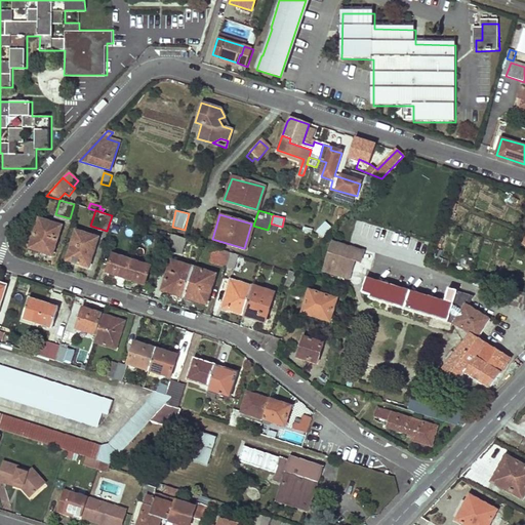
[(58,226),(38,219),(30,248),(51,254),(58,226)]
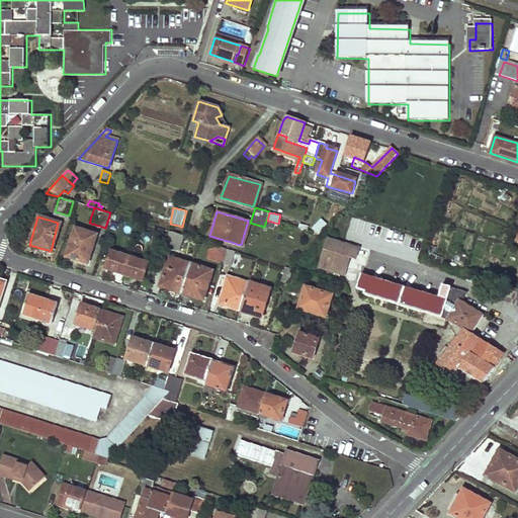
[(94,235),(74,229),(65,256),(86,262),(94,235)]
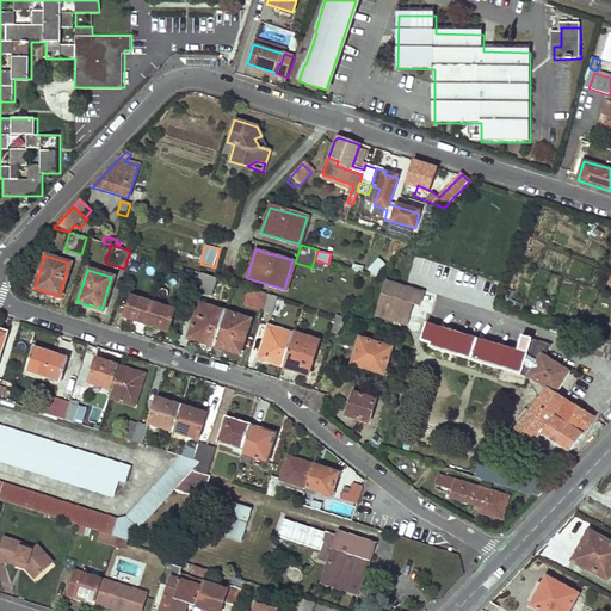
[(216,277),(198,272),(193,289),(211,295),(216,277)]
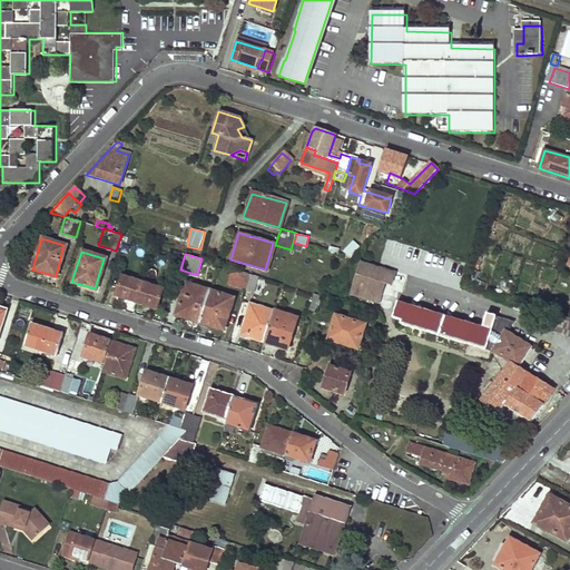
[(397,274),(363,264),(357,281),(385,290),(387,283),(394,285),(397,274)]
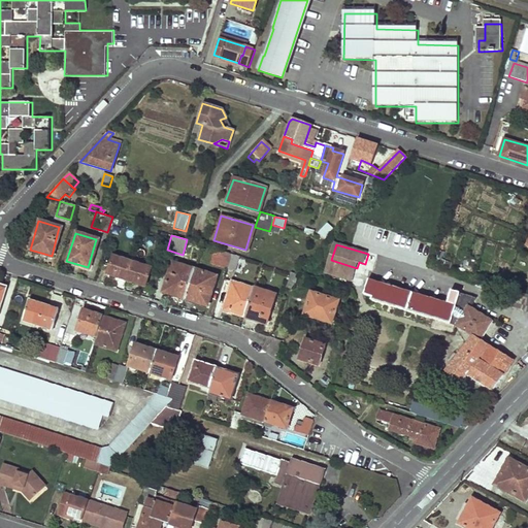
[(230,253),(215,249),(210,263),(226,268),(230,253)]
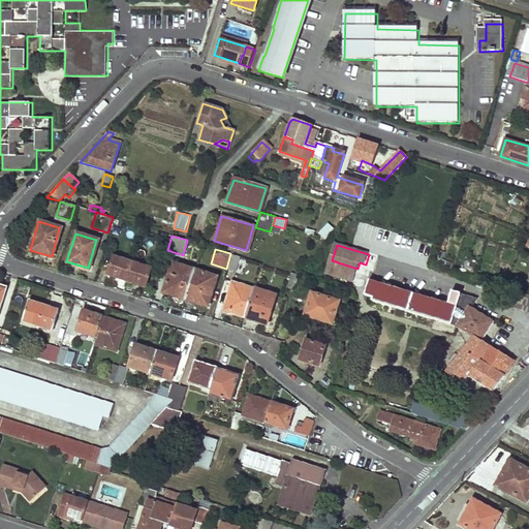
[(239,255),(230,253),(226,269),(234,271),(239,255)]
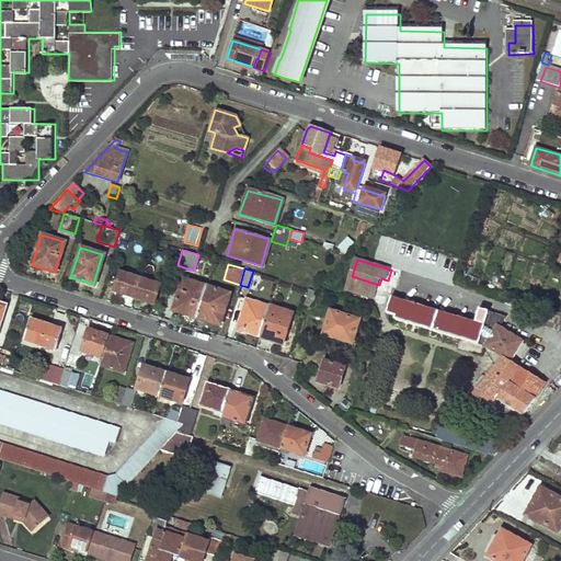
[(139,278),(118,272),(113,290),(133,297),(139,278)]
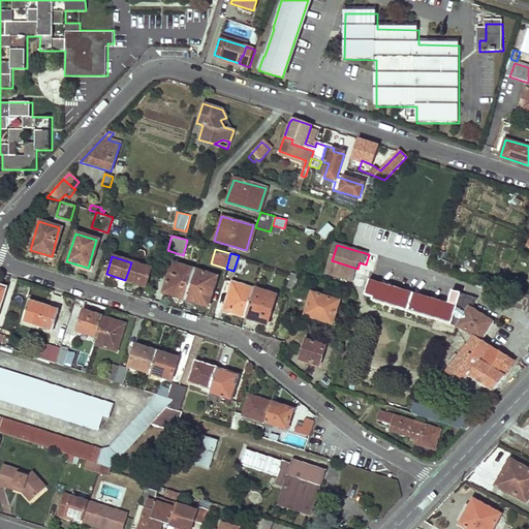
[(358,269),(332,260),(329,272),(354,280),(358,269)]
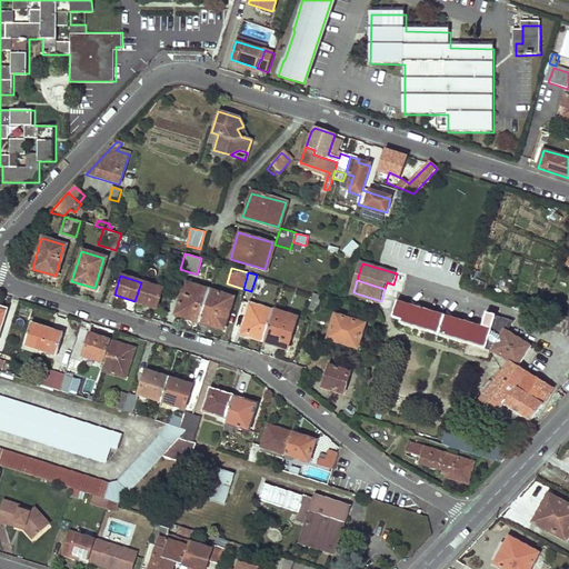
[(161,289),(141,282),(135,301),(156,307),(161,289)]
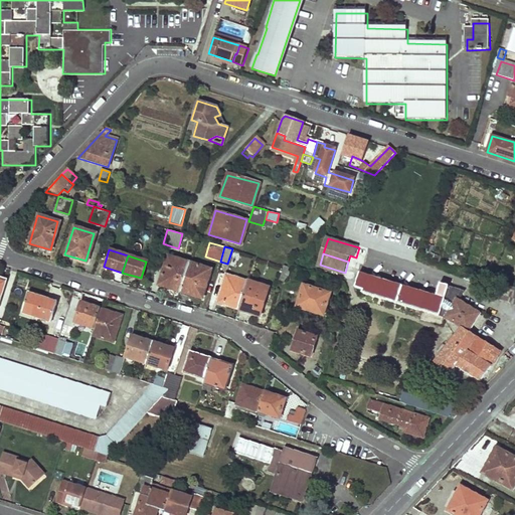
[(187,262),(167,255),(159,284),(179,290),(187,262)]
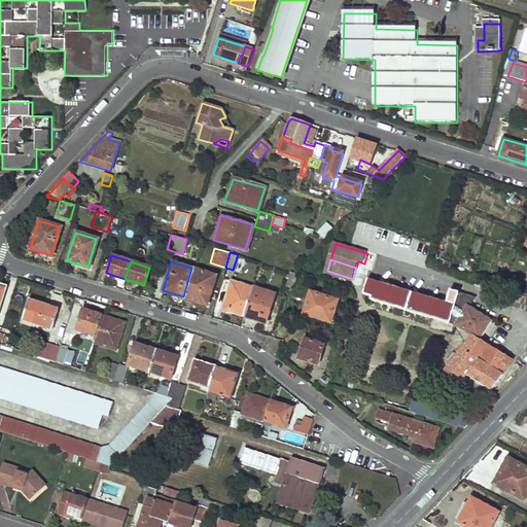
[(215,275),(191,268),(183,296),(205,304),(215,275)]
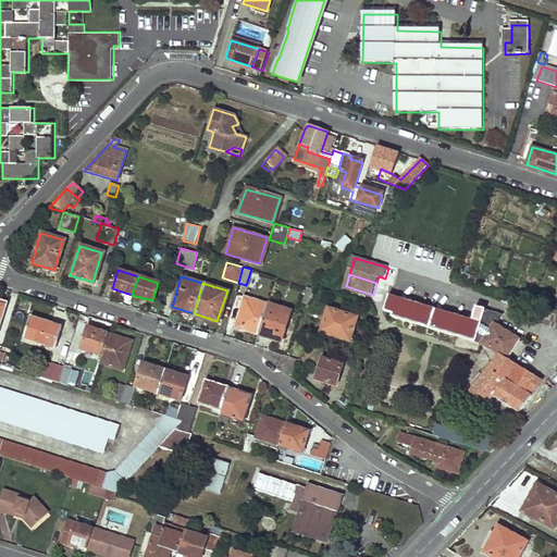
[(313,288),(307,286),(301,302),(309,305),(313,288)]
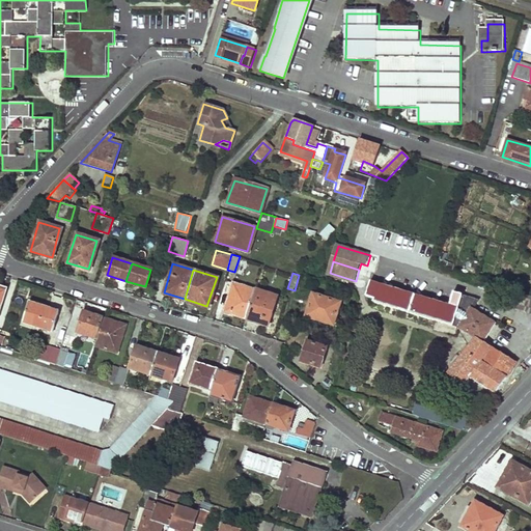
[(451,304),(373,280),(368,296),(378,298),(375,302),(458,327),(475,299),(454,291),(451,304)]
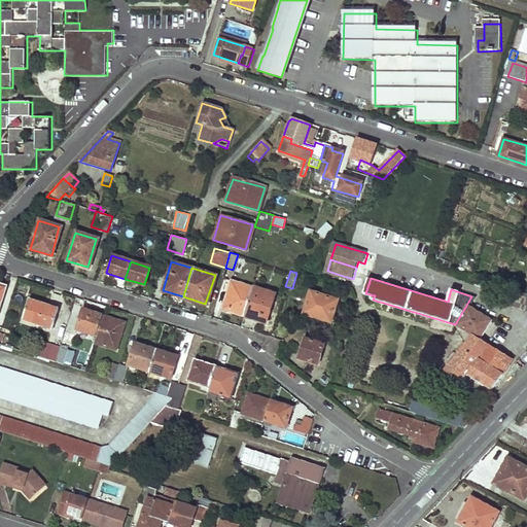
[(251,286),(230,280),(220,310),(242,316),(251,286)]
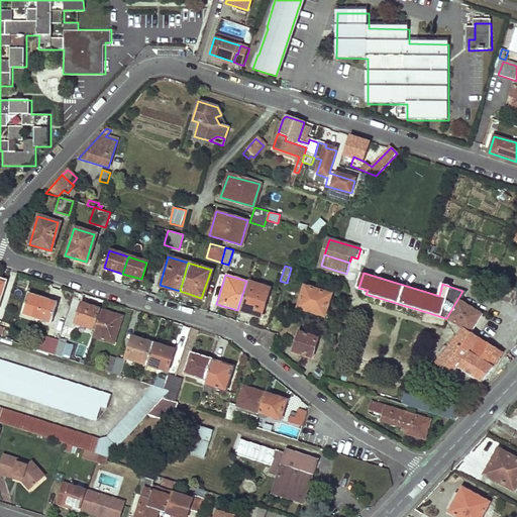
[(269,288),(246,281),(237,310),(260,317),(269,288)]
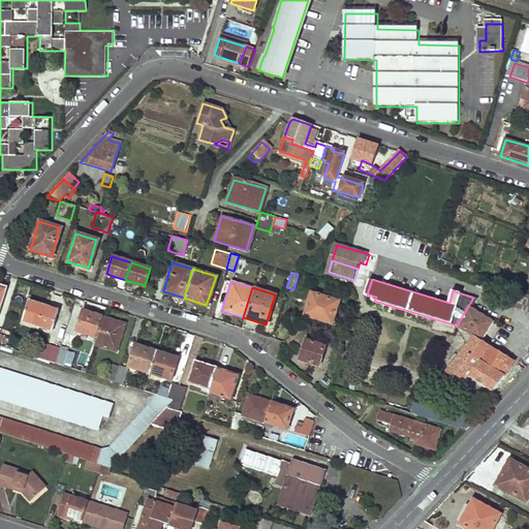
[(342,299),(315,290),(309,312),(336,320),(342,299)]
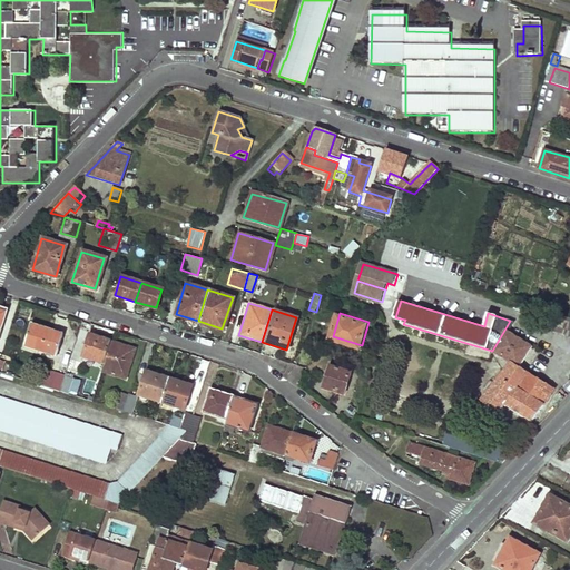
[(513,322),(510,321),(492,351),(492,352),(511,363),(481,401),(498,413),(503,404),(529,421),(542,405),(544,402),(553,389),(519,367),(531,346),(508,333),(513,322)]
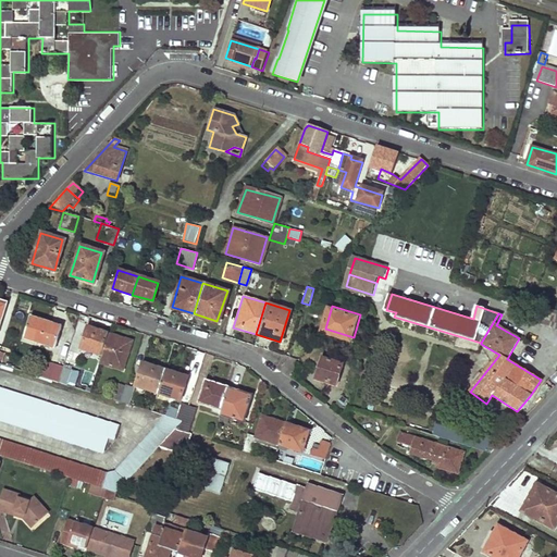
[(44,321),(29,318),(25,335),(35,338),(34,342),(37,343),(44,321)]
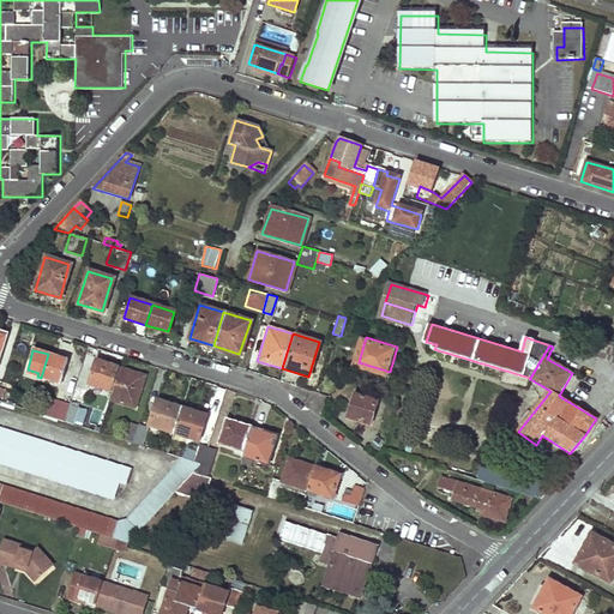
[(64,360),(48,354),(41,378),(56,383),(64,360)]
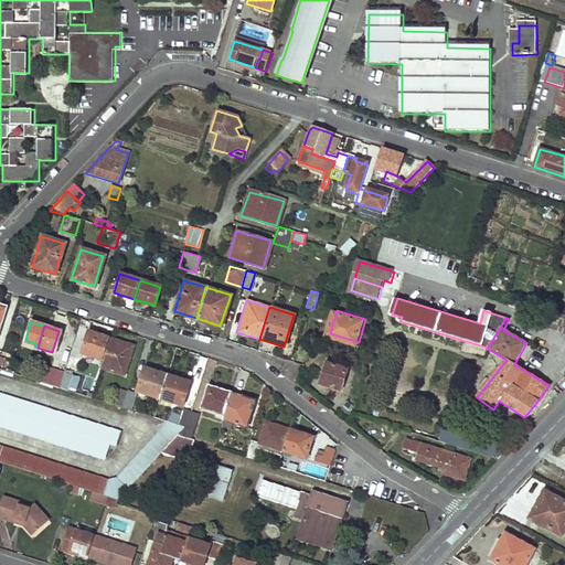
[(108,339),(88,332),(82,353),(102,360),(108,339)]
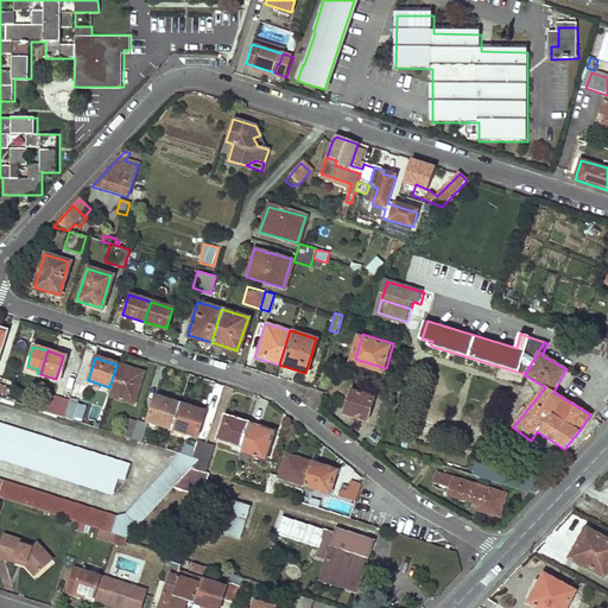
[(141,372),(116,365),(109,387),(107,396),(132,403),(141,372)]
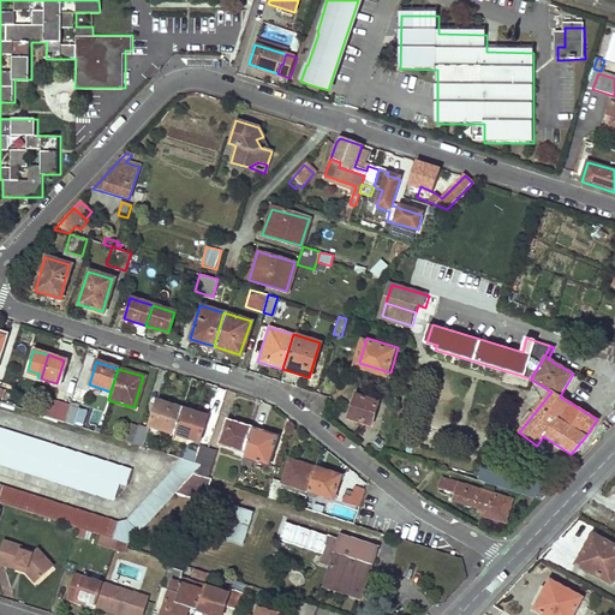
[(423,372),(415,370),(411,383),(419,386),(423,372)]
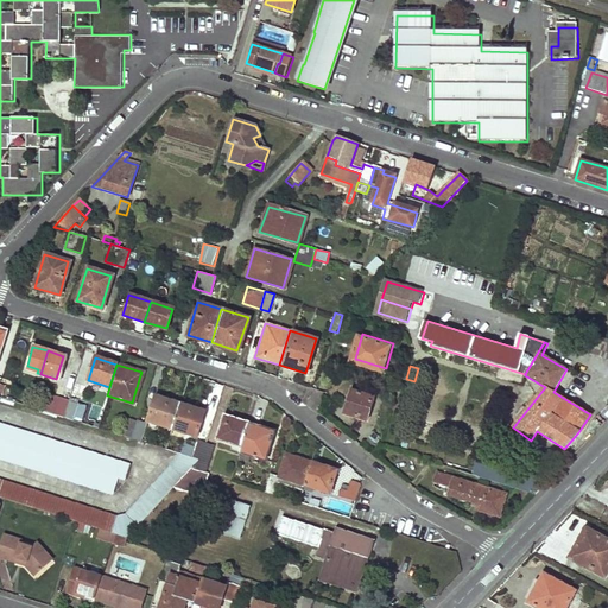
[(378,393),(356,386),(349,409),(371,416),(378,393)]
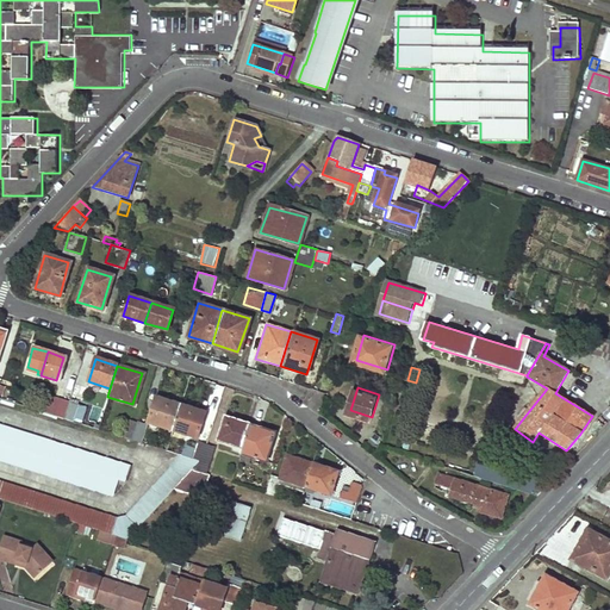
[(180,405),(156,397),(148,423),(172,431),(180,405)]
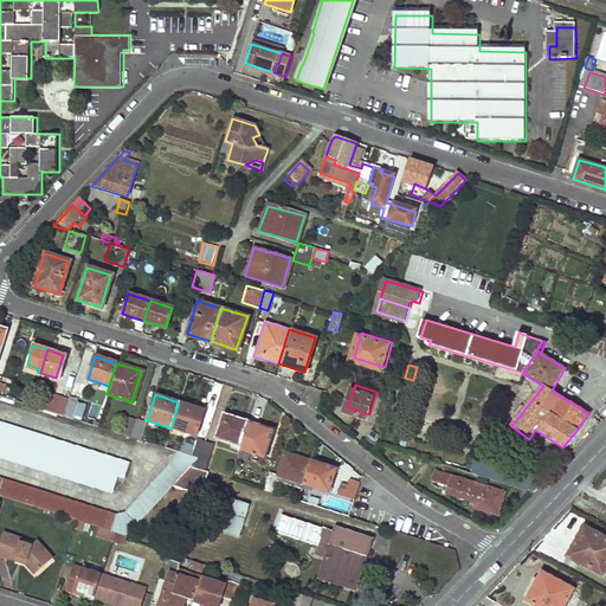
[(69,400),(52,395),(47,411),(64,417),(69,400)]
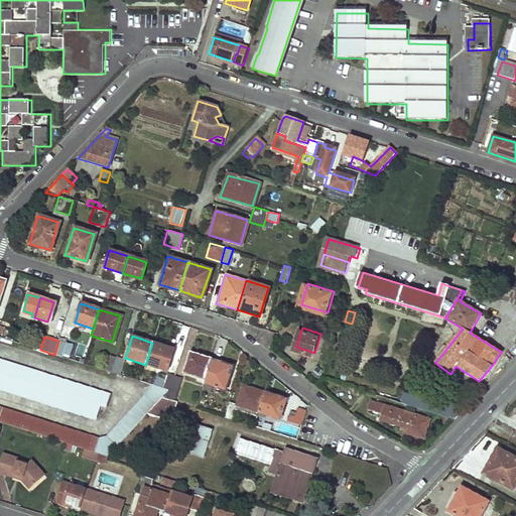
[(68,342),(58,339),(58,341),(54,355),(62,357),(68,342)]
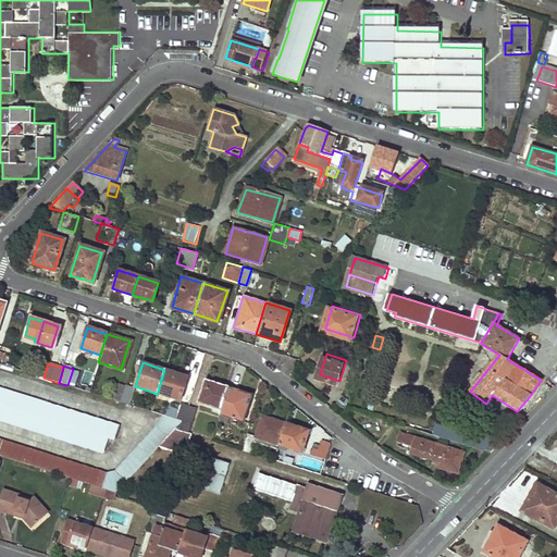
[(79,371),(73,369),(67,385),(74,387),(79,371)]
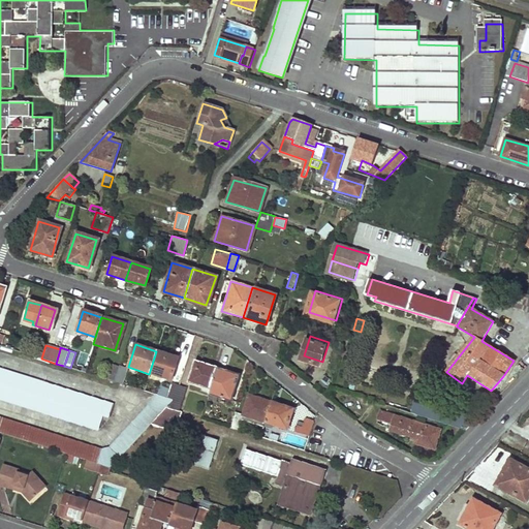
[(178,358),(156,351),(149,374),(169,380),(178,358)]
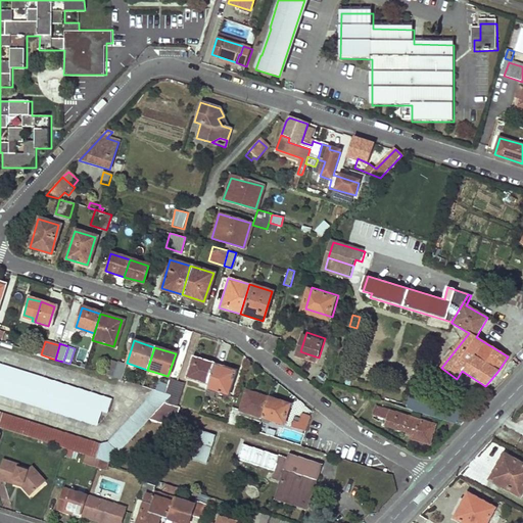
[(214,365),(193,358),(187,378),(207,384),(214,365)]
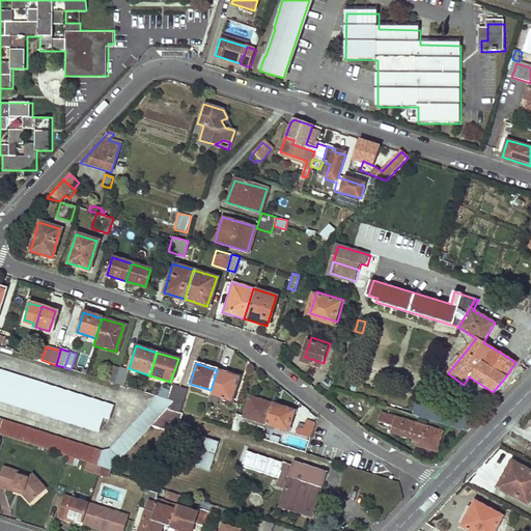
[(112,366),(107,364),(103,380),(108,381),(112,366)]
